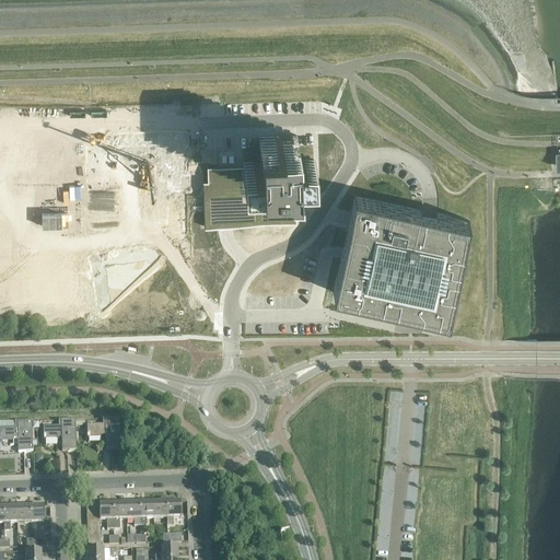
[(208,182),(202,182),(202,183),(203,216),(205,228),(296,224),(295,195),(302,195),(315,195),(314,189),(314,178),(314,171),(314,160),(307,161),(296,161),(296,152),(296,136),(275,136),(264,137),(259,137),(259,147),(260,162),(253,162),(243,163),(244,166),(233,166),(207,167),(208,182)]
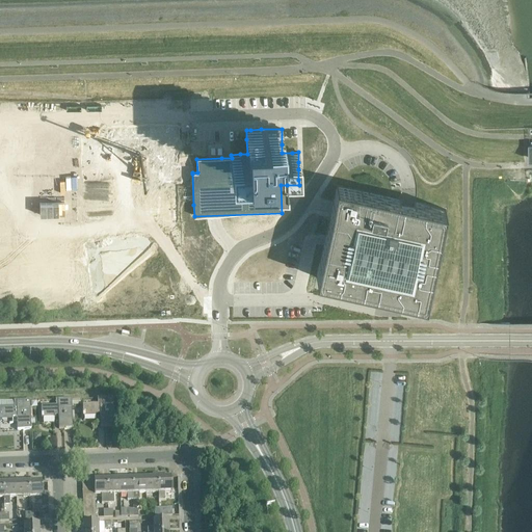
[(124,175),(100,176),(102,218),(194,216),(193,205),(192,174),(171,174),(170,132),(123,134),(124,175)]
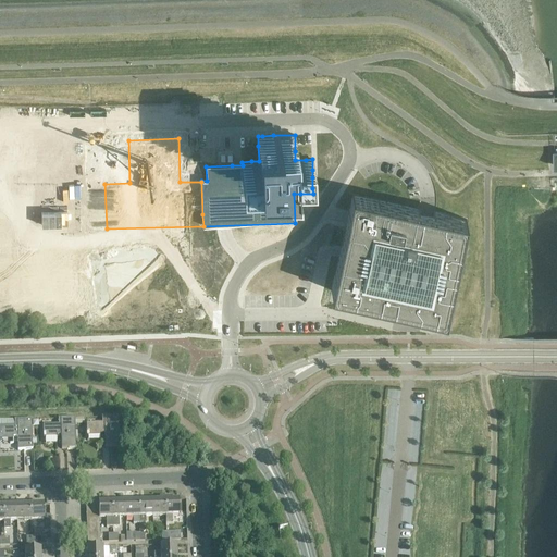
[(338,258),(331,291),(406,307),(445,316),(449,300),(467,220),(446,214),(435,212),(434,212),(433,212),(419,209),(418,209),(353,195),(348,212),(345,226),(345,229),(341,247),(338,258)]
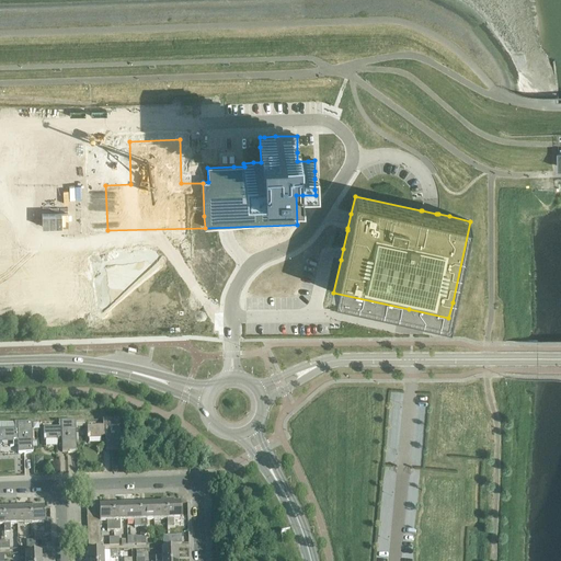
[(106,438),(106,453),(121,451),(119,421),(105,421),(106,427),(88,428),(89,438),(106,438)]
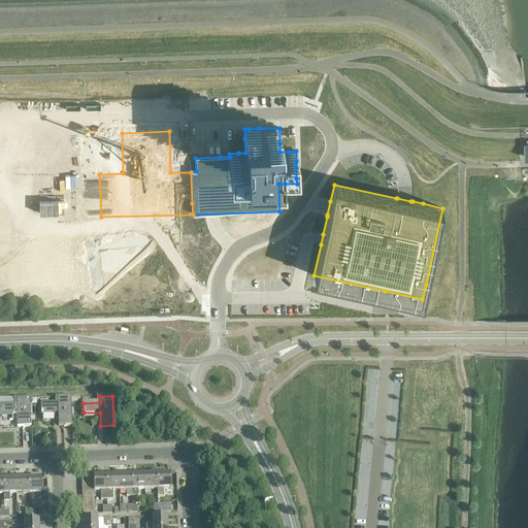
[(18,415),(18,428),(31,427),(30,398),(17,399),(17,404),(0,405),(1,416),(18,415)]
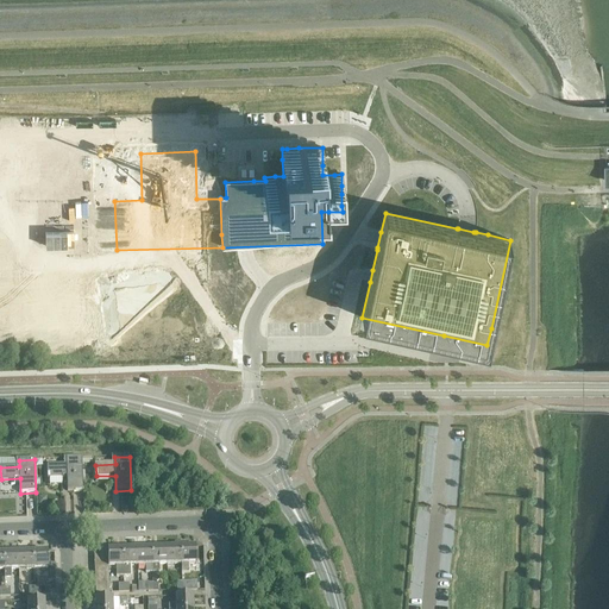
[(67,477),(67,493),(83,493),(82,459),(67,459),(67,465),(46,466),(46,478),(67,477)]
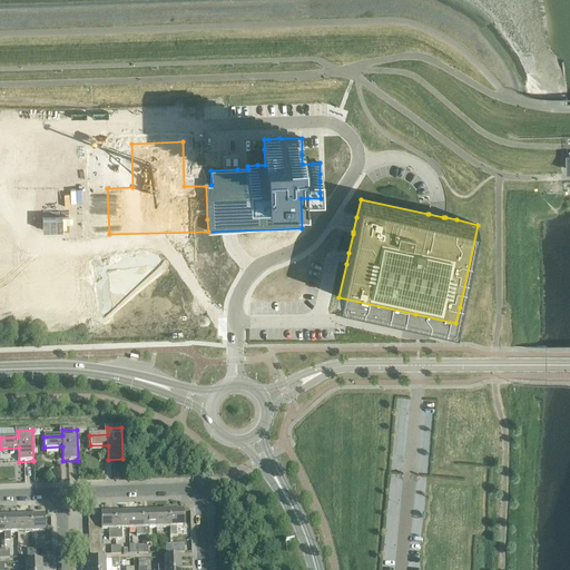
[(164,512),(156,512),(157,529),(170,528),(169,508),(164,508),(164,512)]
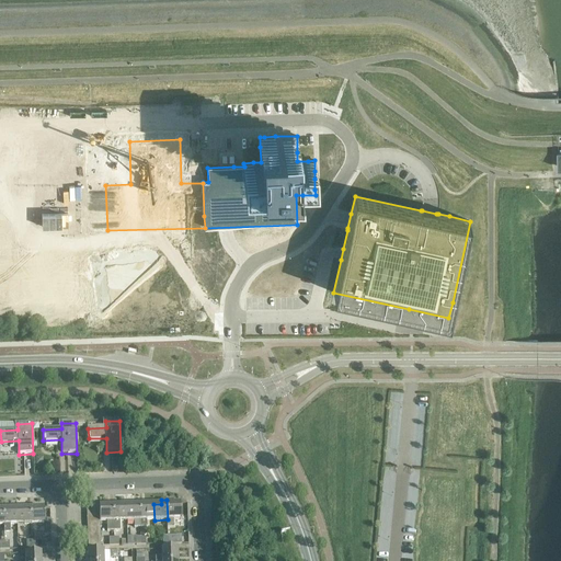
[(172,500),(167,500),(168,519),(168,527),(174,526),(174,519),(181,519),(181,503),(172,503),(172,500)]
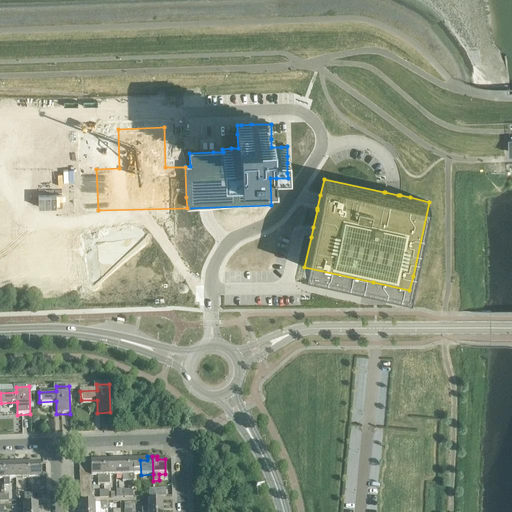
[(128,460),(115,461),(116,476),(122,476),(123,482),(129,482),(128,460)]
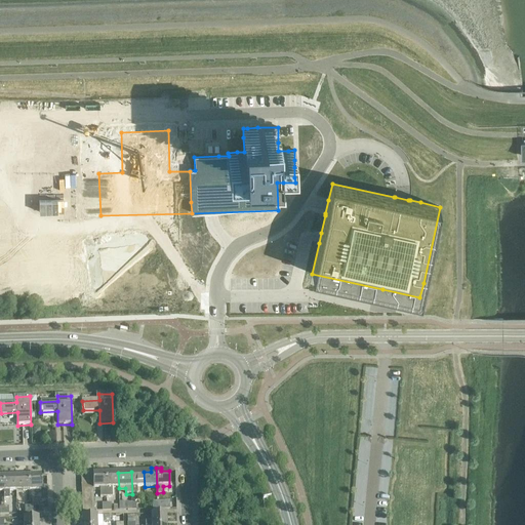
[(144,472),(131,472),(132,494),(137,494),(137,487),(145,487),(144,472)]
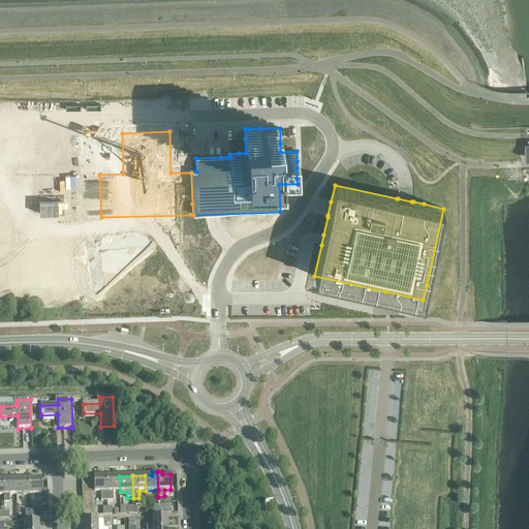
[(93,481),(94,487),(94,493),(100,492),(101,501),(107,501),(106,476),(93,477),(93,481)]
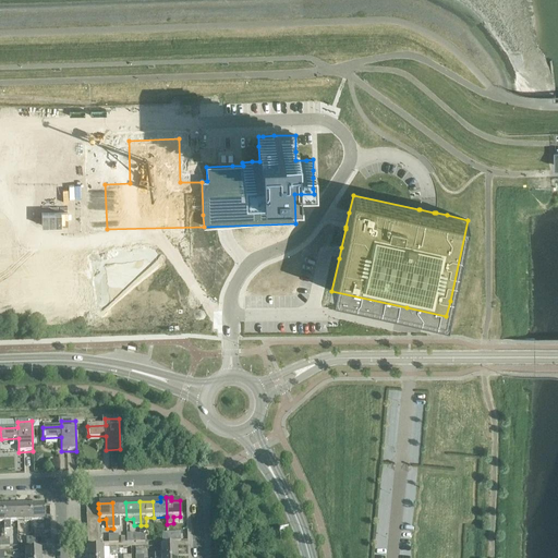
[(125,502),(112,502),(113,529),(120,529),(119,519),(126,519),(125,502)]
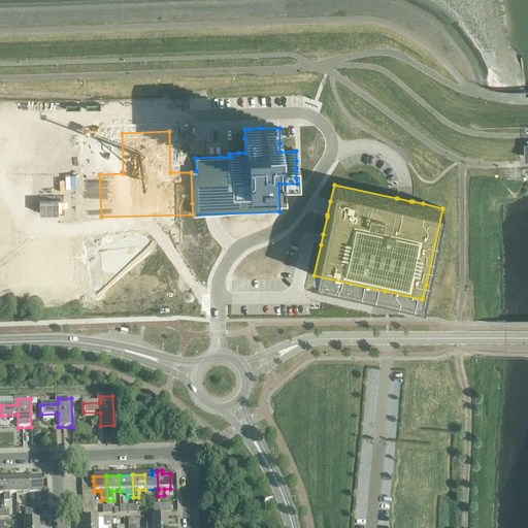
[(4,480),(4,495),(4,501),(9,501),(9,495),(17,494),(15,479),(4,480)]
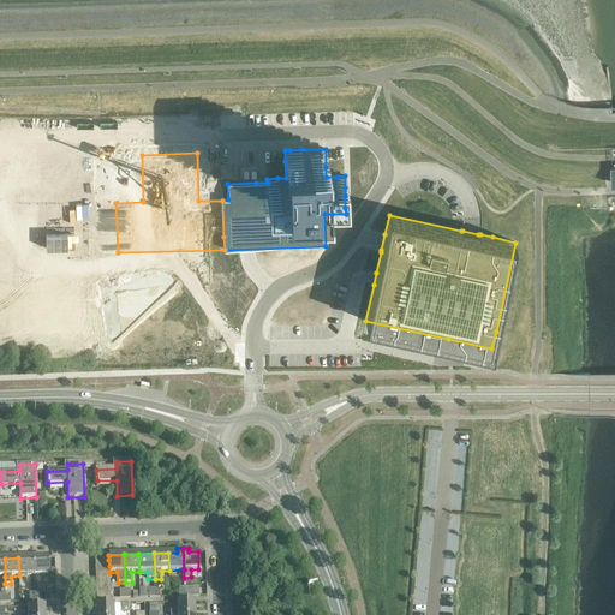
[(18,557),(19,575),(34,575),(34,557),(18,557)]
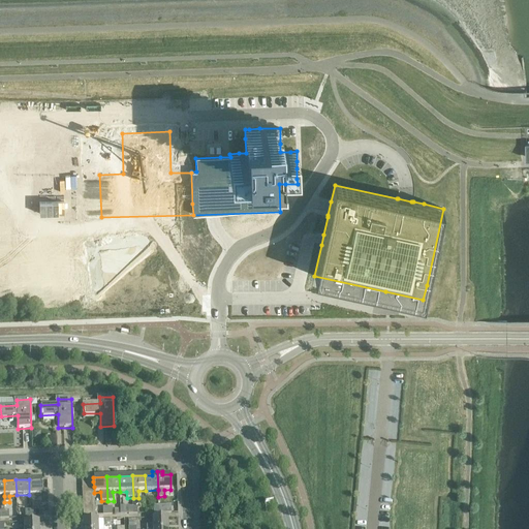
[(29,479),(29,495),(41,495),(41,479),(29,479)]
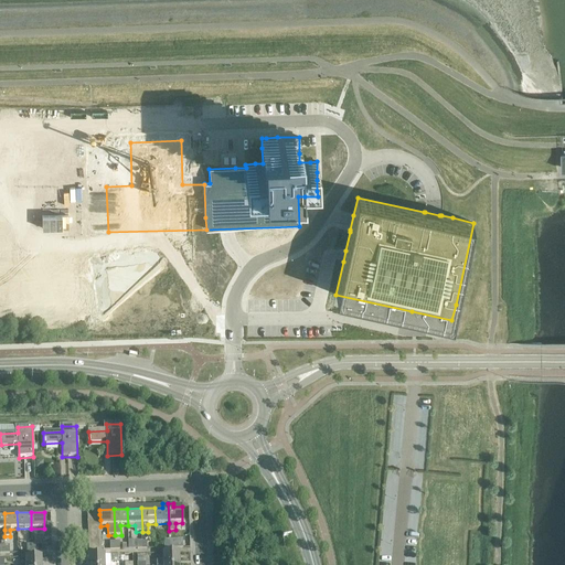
[(183,539),(169,539),(169,548),(183,548),(183,539)]
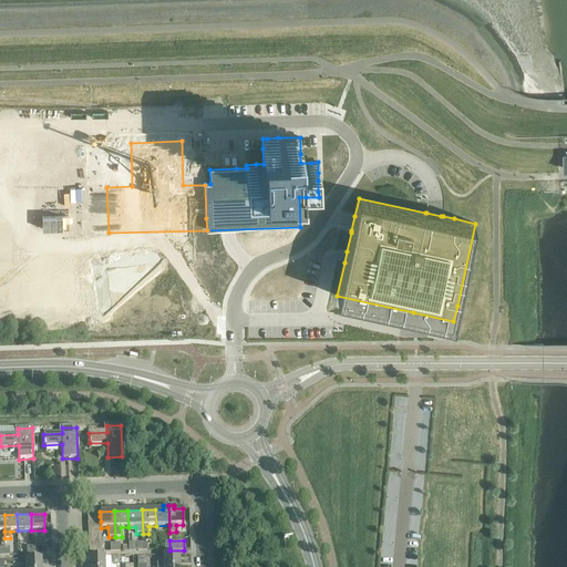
[(156,566),(179,566),(179,556),(164,556),(164,563),(156,563),(156,566)]
